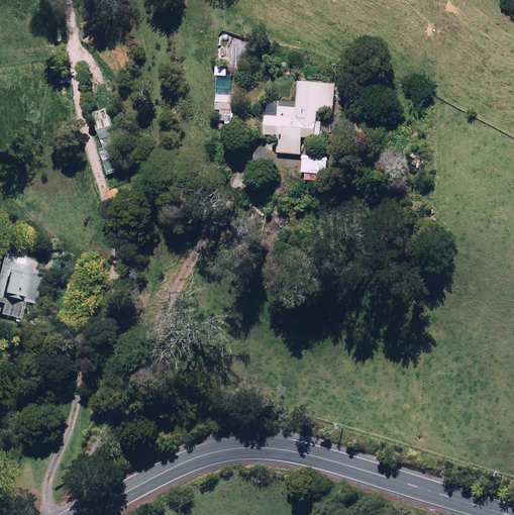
[(225,65),(214,65),(214,75),(225,76),(225,65)]
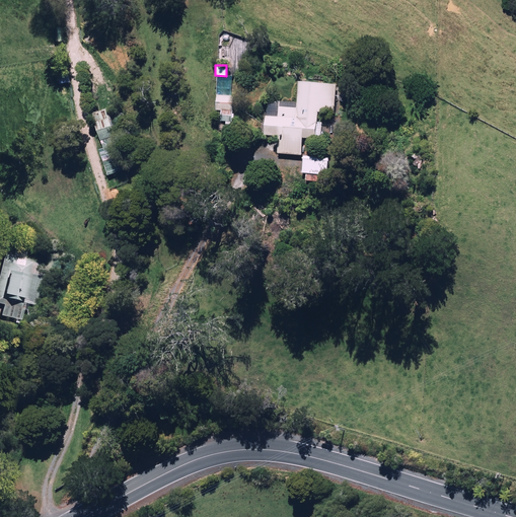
[(336,84),(298,81),(296,102),(266,99),(263,134),(278,135),(276,152),(300,154),(302,137),(315,138),(317,111),(333,113),(336,84)]
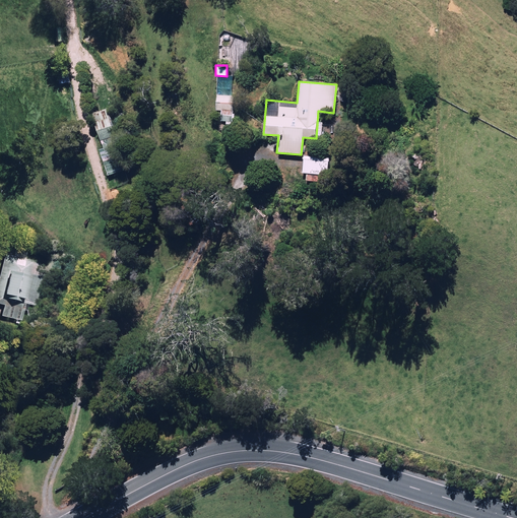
[(233,95),(216,94),(215,110),(220,110),(219,121),(225,121),(224,124),(231,124),(233,95)]
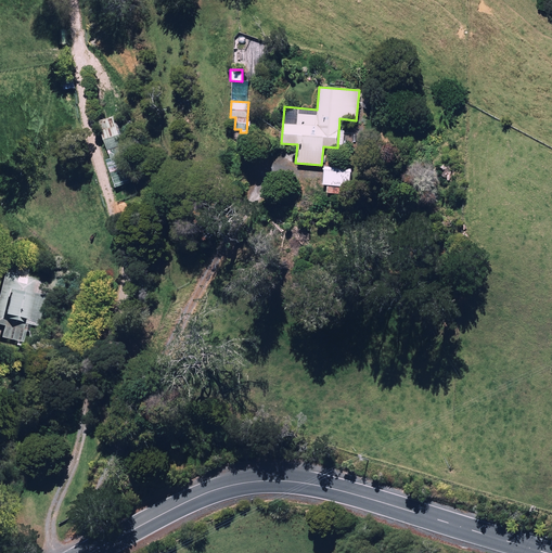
[(350,168),(324,166),(322,184),(326,184),(325,193),(344,194),(345,187),(349,187),(350,168)]
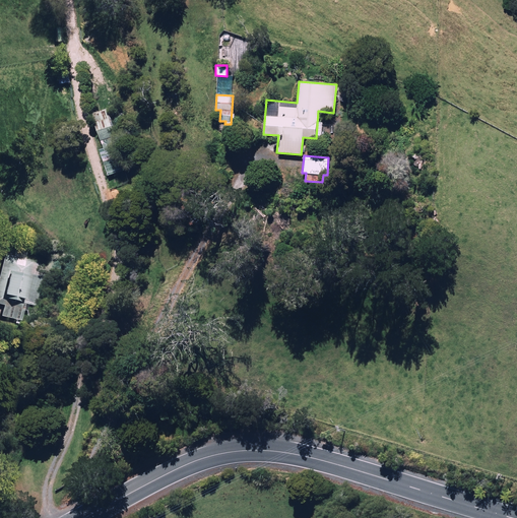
[(8,255),(0,253),(0,315),(16,319),(19,309),(24,310),(26,303),(36,305),(46,264),(20,258),(22,251),(10,248),(8,255)]
